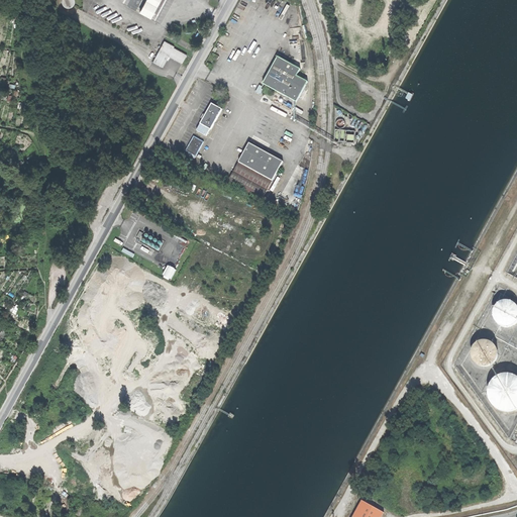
[(70,8),(72,7),(73,5),(74,3),(73,0),(72,0),(61,0),(61,2),(62,5),(63,7),(65,8),(67,9),(70,8)]
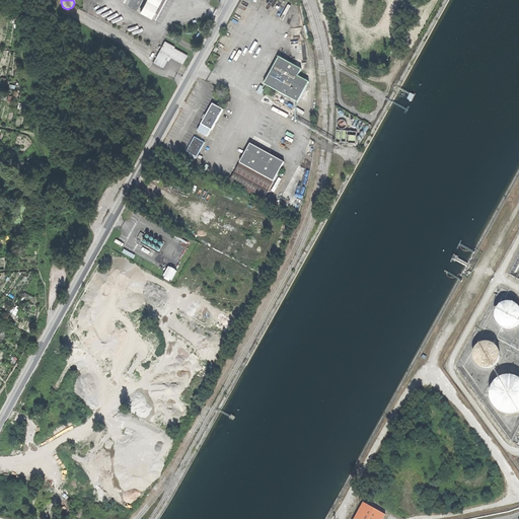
[(147,0),(142,12),(152,18),(161,0),(147,0)]
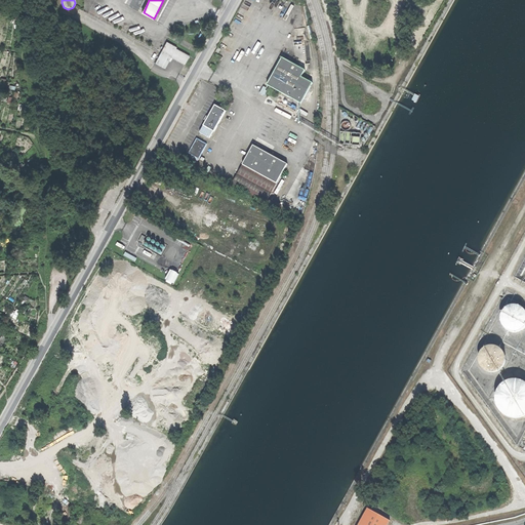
[(168,41),(157,63),(167,68),(171,59),(173,56),(187,64),(191,54),(178,47),(178,46),(168,41)]
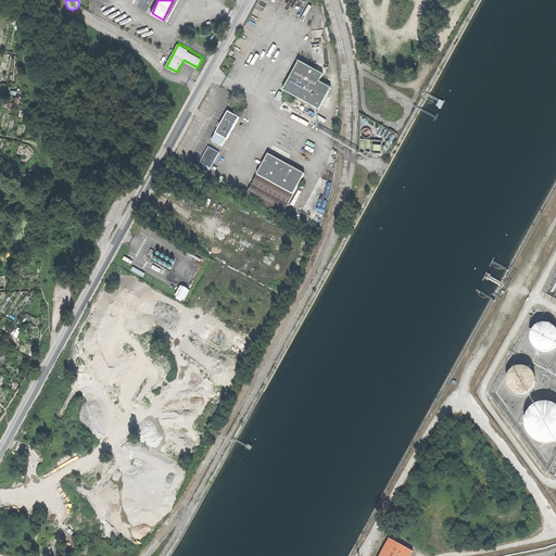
[(291,75),(283,90),(320,109),(323,105),(327,96),(331,88),(319,81),(324,74),(299,61),(291,75)]
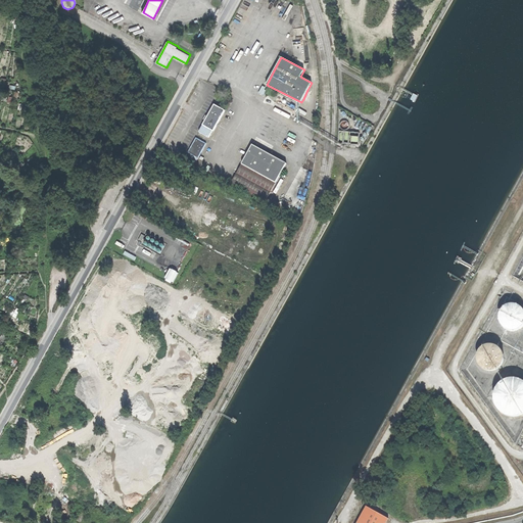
[(203,125),(214,130),(216,126),(218,127),(219,124),(218,123),(225,109),(215,104),(207,116),(205,115),(204,117),(203,120),(205,121),(203,125)]
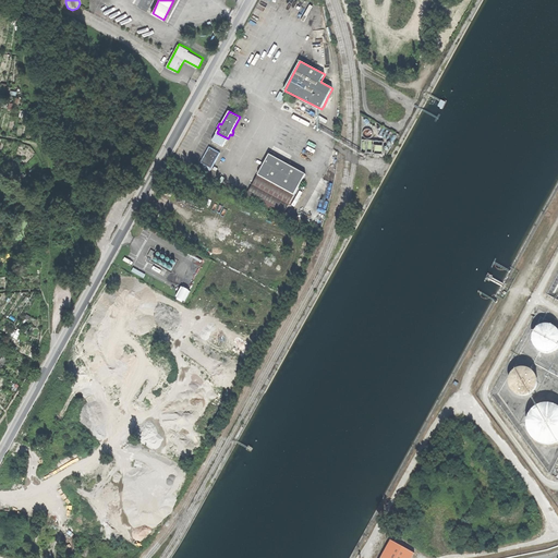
[(367,130),(364,131),(362,135),(363,138),(367,141),(371,138),(373,135),(371,132),(367,130)]
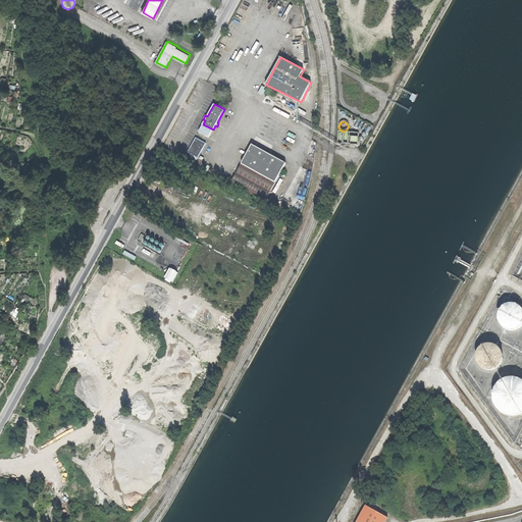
[(209,137),(213,129),(203,124),(199,132),(209,137)]
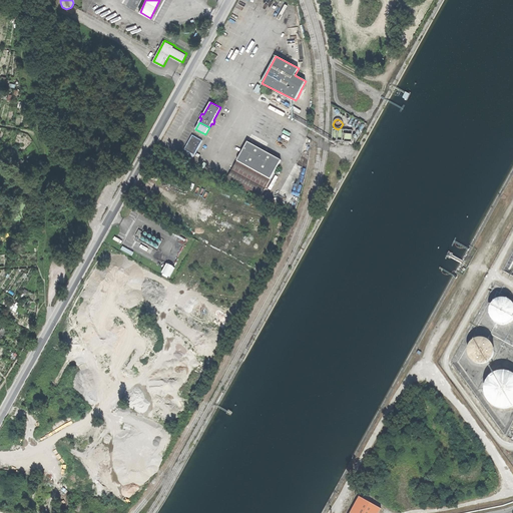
[(333,141),(352,142),(352,130),(333,130),(333,141)]
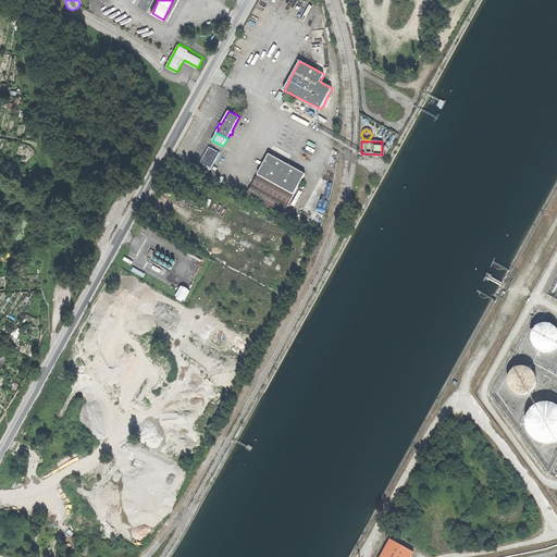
[(200,162),(206,164),(211,168),(220,151),(209,146),(200,162)]
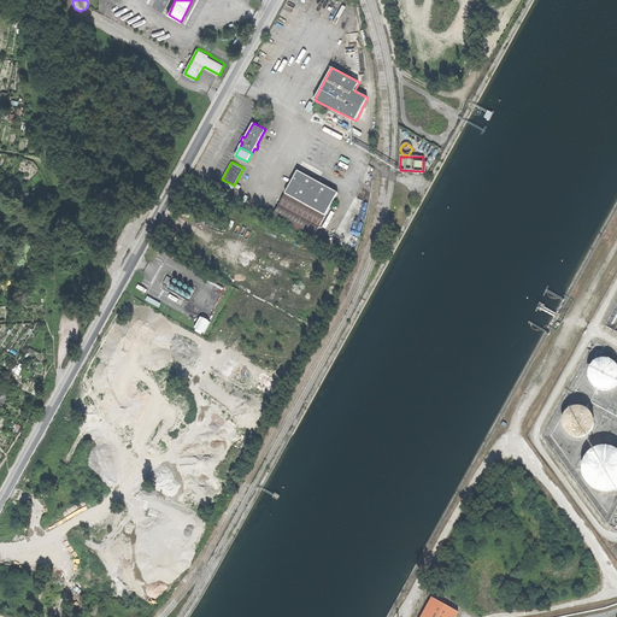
[(286,194),(325,216),(339,193),(298,171),(286,194)]
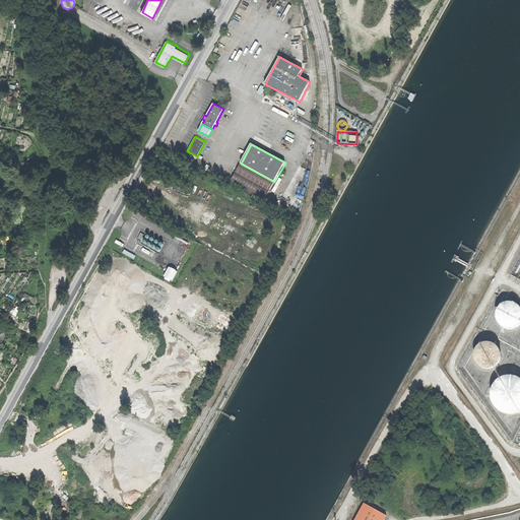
[(240,167),(230,183),(264,201),(274,182),(241,164),(240,167)]
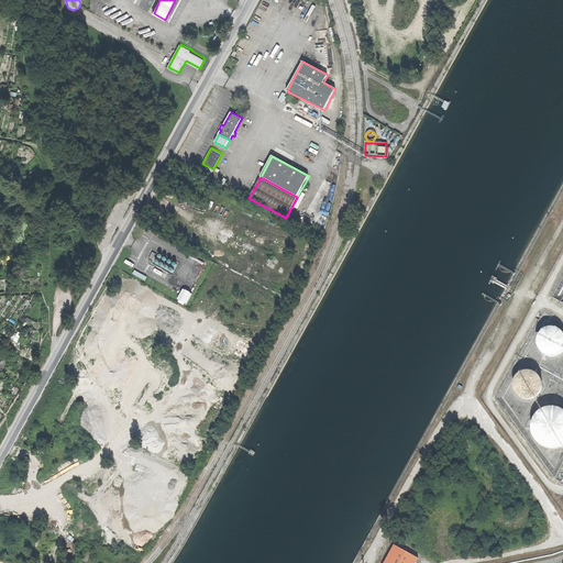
[(133,275),(145,282),(146,278),(134,272),(133,275)]
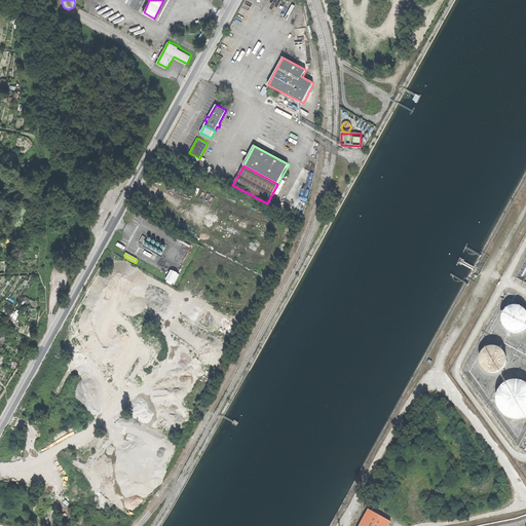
[(170,269),(164,280),(175,286),(180,274),(170,269)]
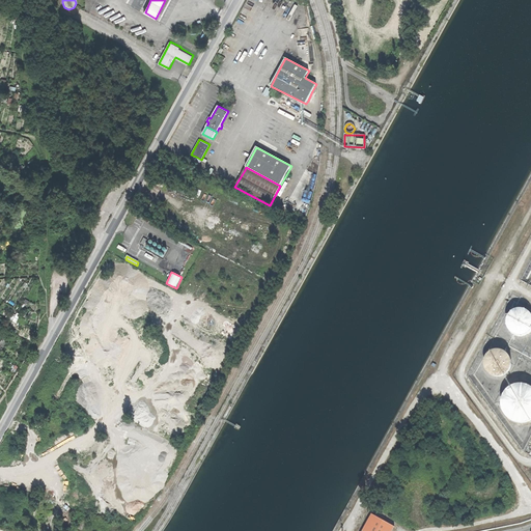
[(525,334),(529,331),(530,327),(530,316),(530,315),(528,312),(523,309),(518,309),(512,310),(508,313),(506,317),(505,324),(507,328),(510,333),(514,335),(521,336),(525,334)]
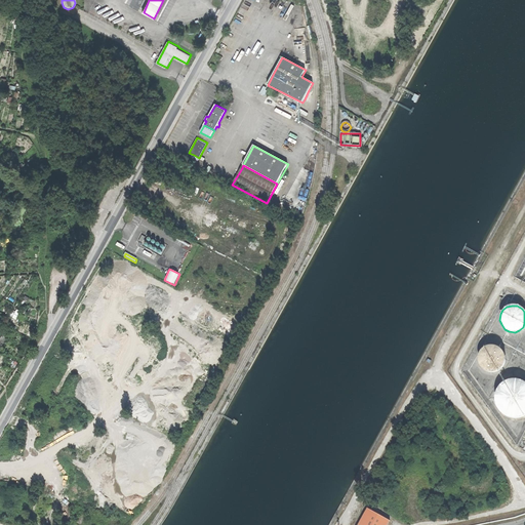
[(497,371),(501,368),(503,363),(505,358),(502,353),(499,349),(495,347),(490,346),(485,348),(481,351),(479,354),(478,361),(479,365),(483,369),(486,372),(492,372),(497,371)]
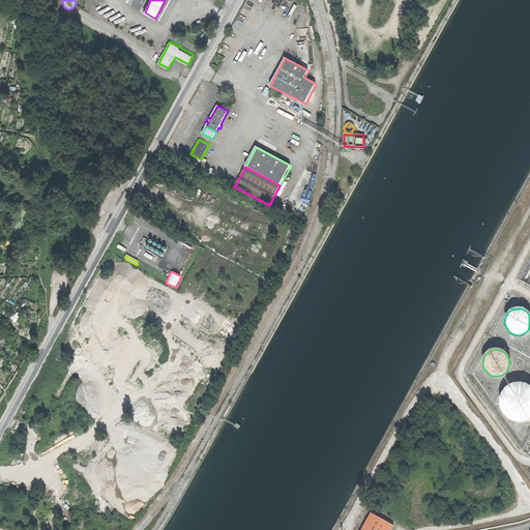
[(526,420),(529,417),(529,388),(525,385),(519,384),(511,386),(505,390),(502,395),(500,403),(501,410),(505,416),(511,420),(519,422),(526,420)]
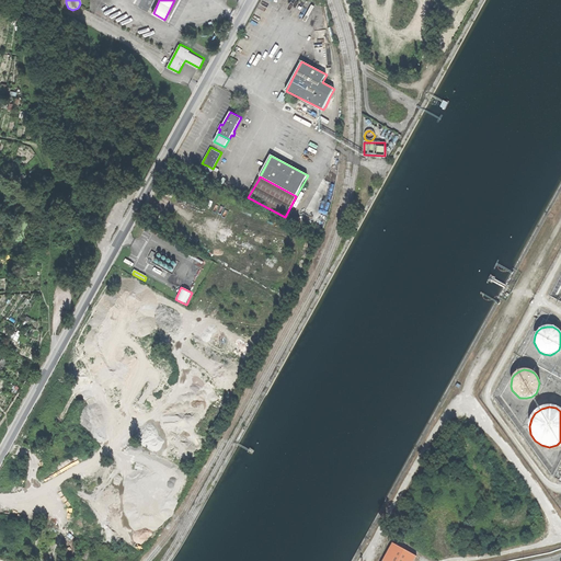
[(382,560),(413,560),(416,557),(392,544),(382,560)]
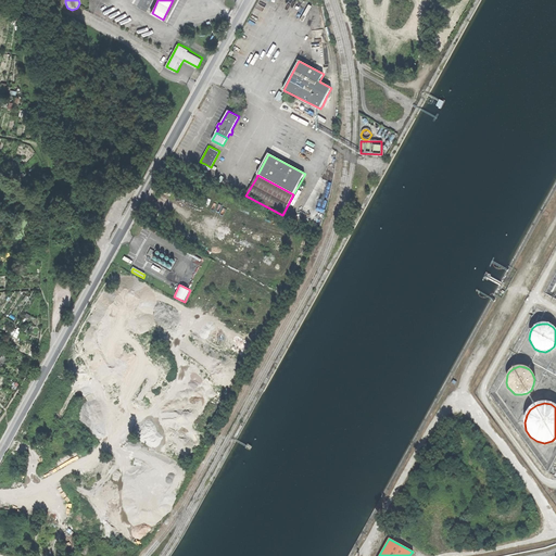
All buildings are outlined.
